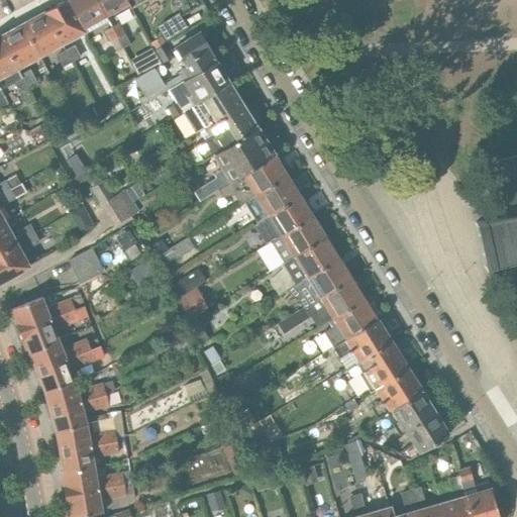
[(53,6),(42,11),(61,43),(85,31),(67,0),(66,0),(54,7),(53,6)]
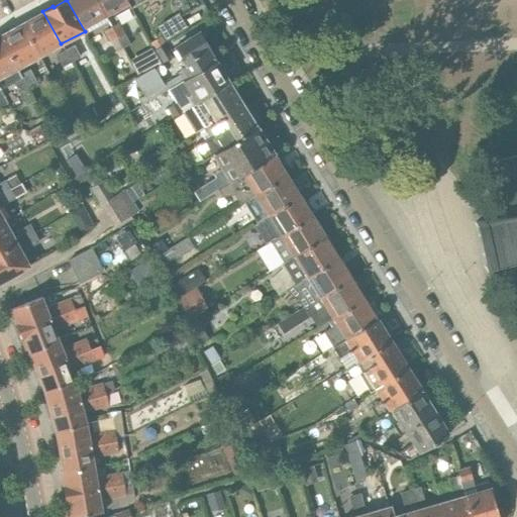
[(96,0),(67,0),(85,31),(86,33),(107,21),(96,0)]
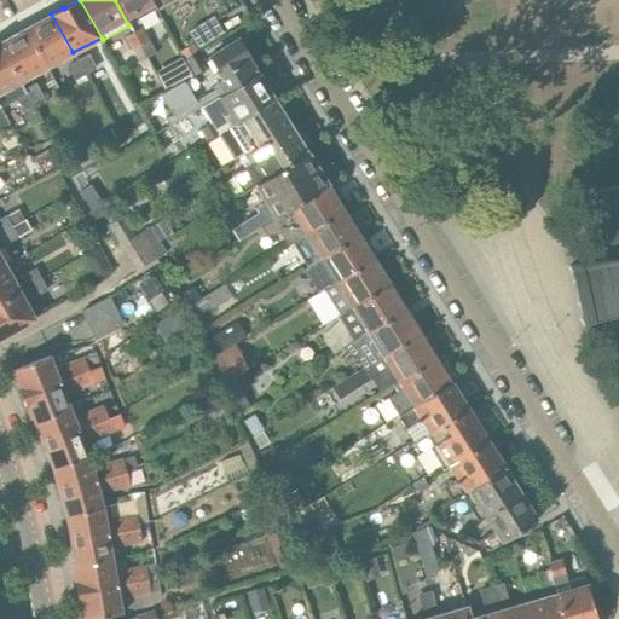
[(156,11),(150,0),(115,0),(128,25),(156,11)]
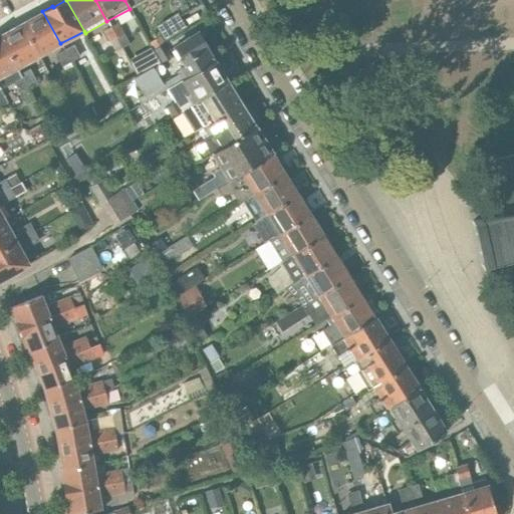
[(124,0),(130,9),(131,10),(149,0),(124,0)]
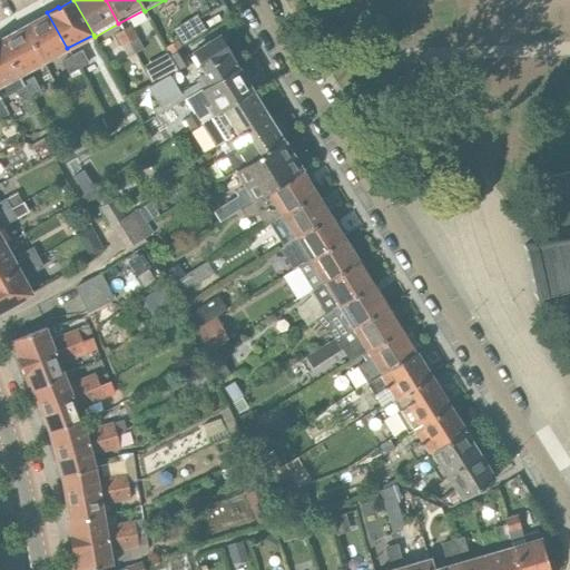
[(67,48),(47,12),(37,18),(38,19),(10,35),(9,32),(0,37),(0,41),(19,75),(67,48)]
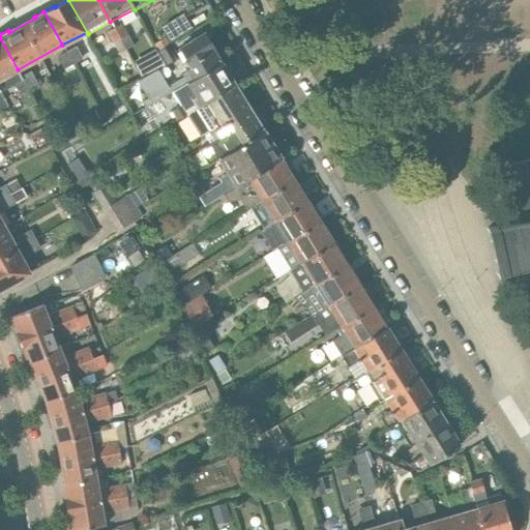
[(178,13),(160,24),(172,41),(188,31),(178,13)]
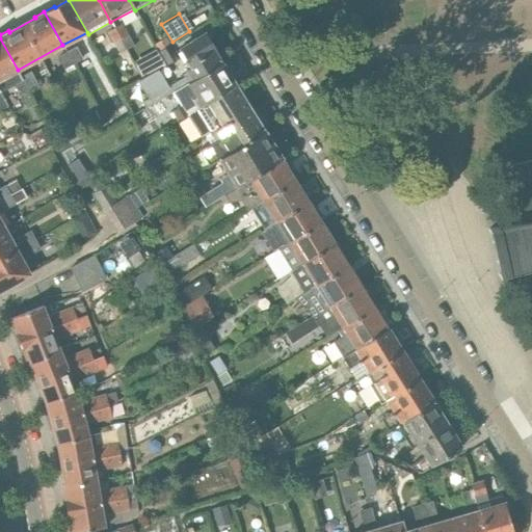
[(123,24),(114,28),(121,40),(129,34),(123,24)]
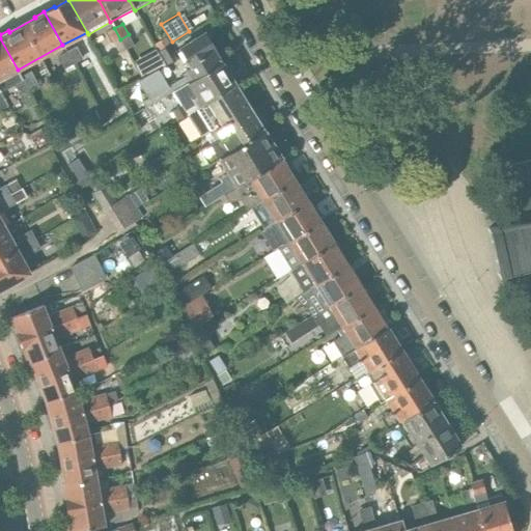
[(114,28),(106,33),(112,44),(120,39),(114,28)]
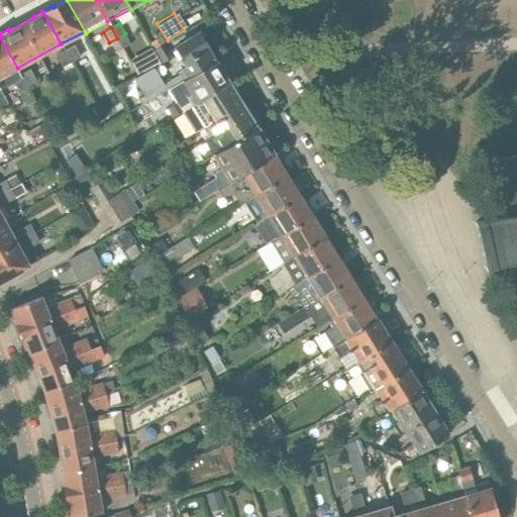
[(141,105),(166,90),(215,59),(199,33),(174,49),(183,64),(179,67),(181,70),(177,72),(179,75),(164,84),(153,68),(134,79),(143,96),(138,100),(141,105)]
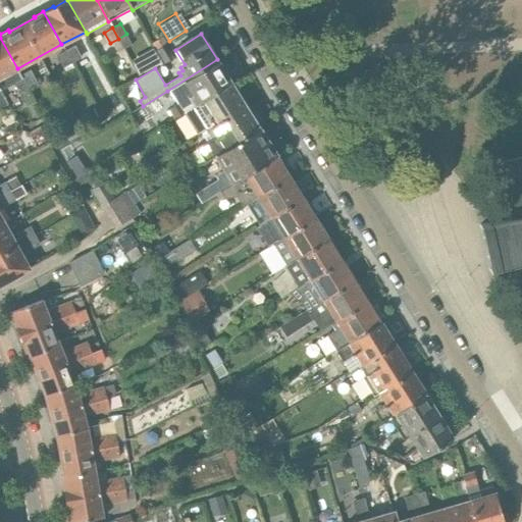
[(152,44),(156,51),(166,45),(168,44),(164,36),(152,44)]
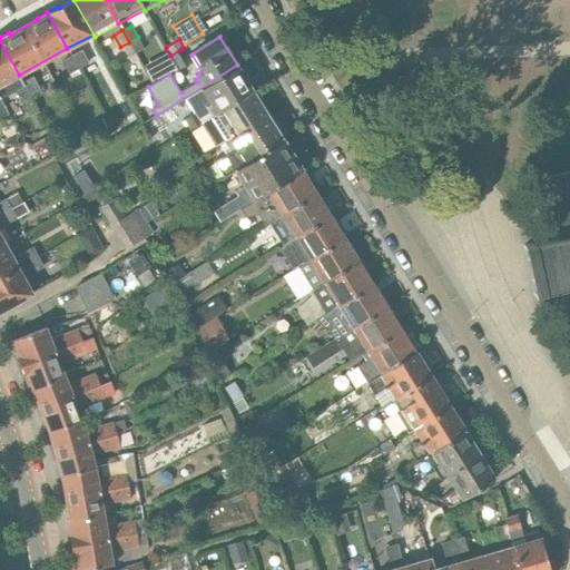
[(0,100),(0,101),(17,92),(26,87),(22,81),(19,75),(0,41),(0,100)]
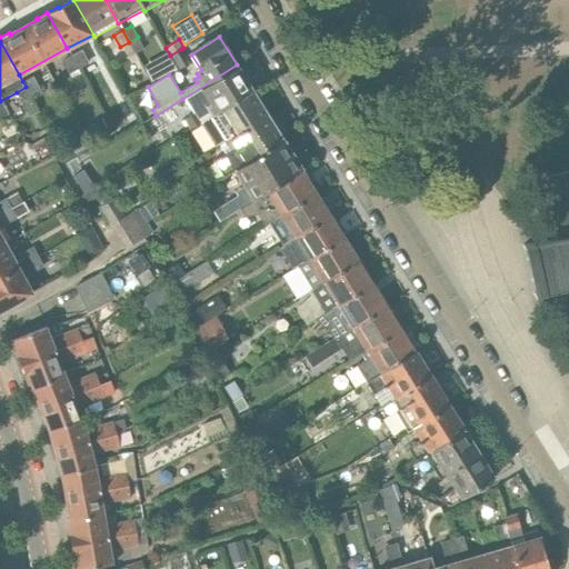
[(178,71),(189,63),(181,49),(170,56),(169,57),(178,71)]
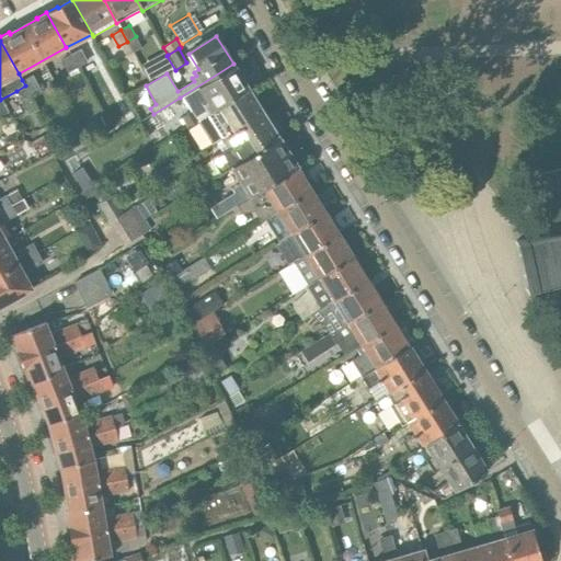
[(80,52),(71,57),(78,69),(87,64),(80,52)]
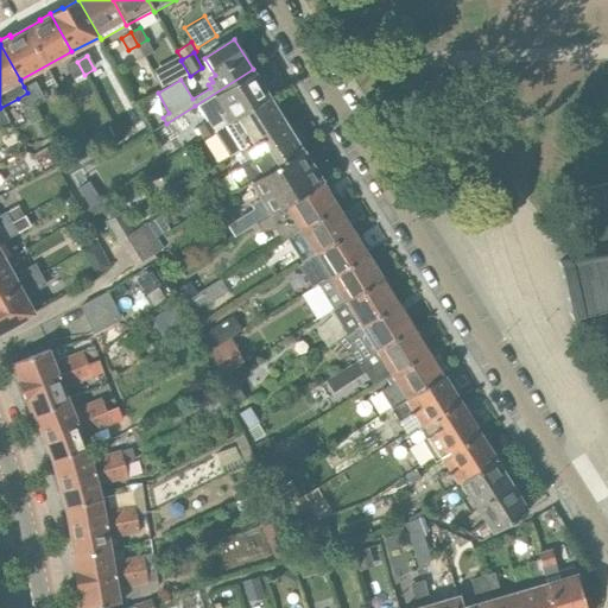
[(152,71),(160,89),(188,75),(179,57),(152,71)]
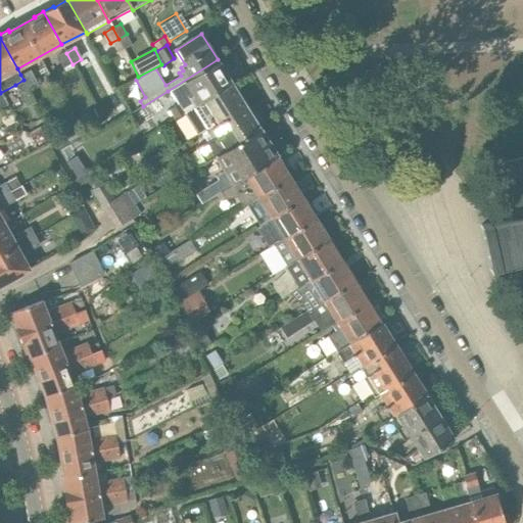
[(66,53),(58,57),(64,68),(73,64),(66,53)]
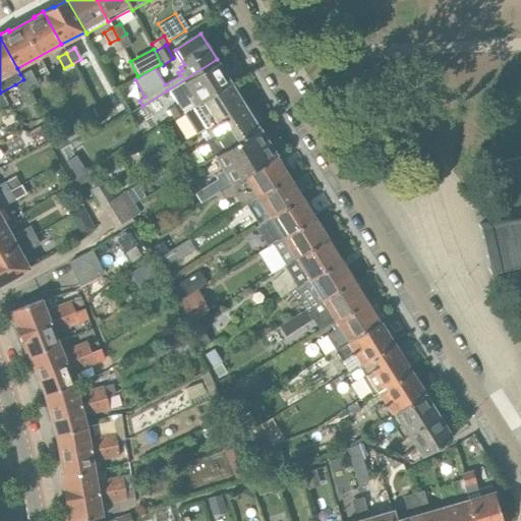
[(168,109),(175,120),(183,115),(231,84),(224,74),(226,73),(217,59),(167,91),(176,104),(168,109)]
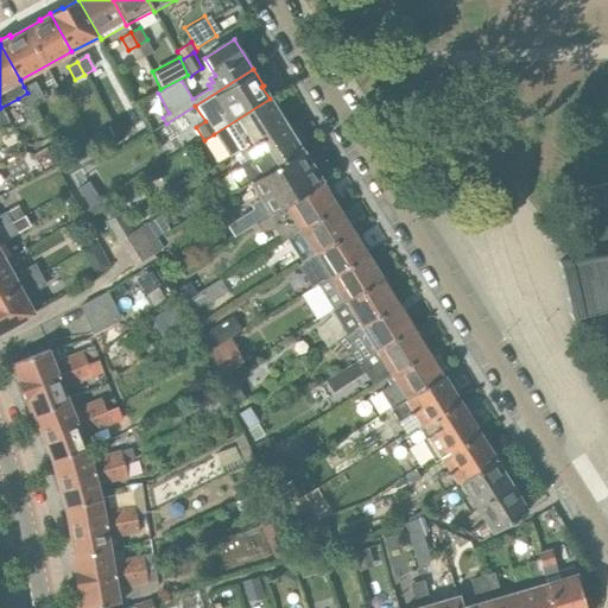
[(35,82),(24,87),(27,93),(33,102),(43,97),(35,82)]
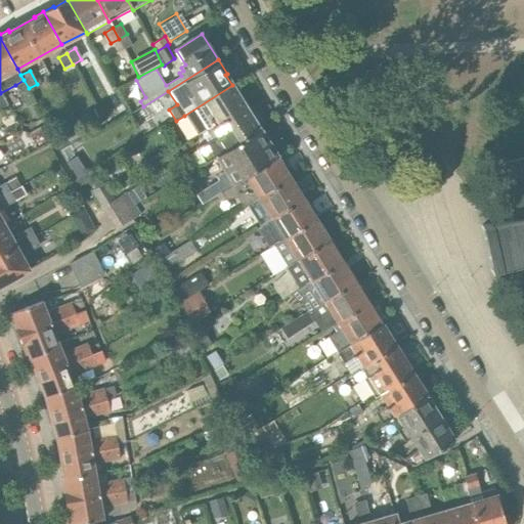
[(24,80),(15,85),(20,93),(29,88),(24,80)]
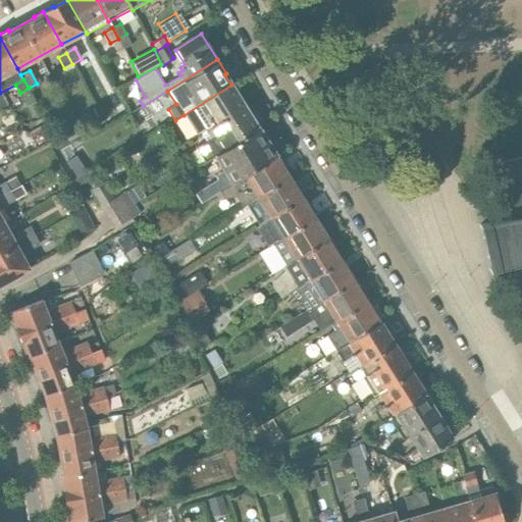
[(198,137),(210,128),(245,107),(231,85),(184,115),(198,137)]
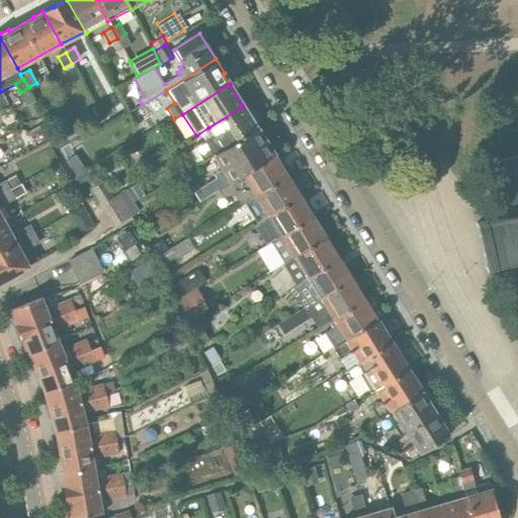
[(205,142),(194,148),(203,162),(211,157),(257,130),(243,106),(208,127),(199,134),(205,142)]
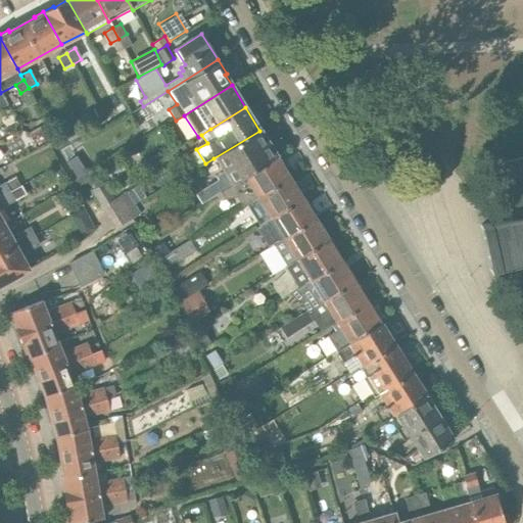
[(40,127),(28,133),(31,139),(43,132),(40,127)]
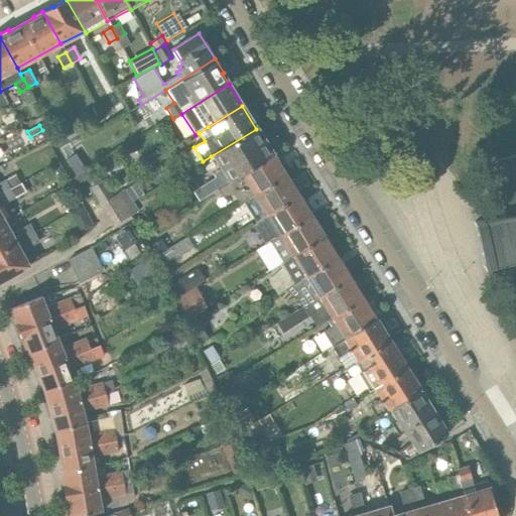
[(220,169),(213,173),(216,177),(194,191),(200,202),(231,182),(273,155),(264,142),(267,138),(262,130),(257,130),(256,129),(211,156),(220,169)]
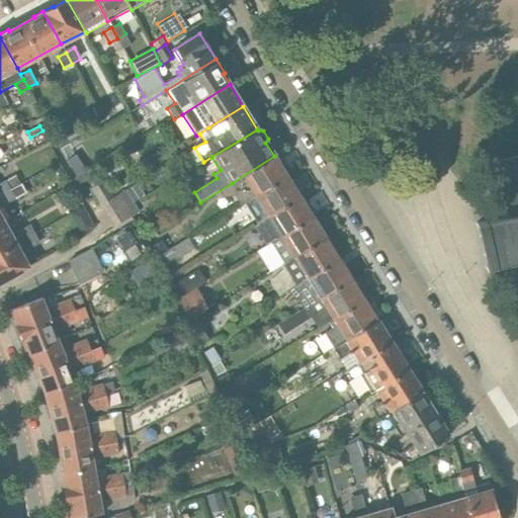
[(75,177),(85,171),(76,154),(66,159),(75,177)]
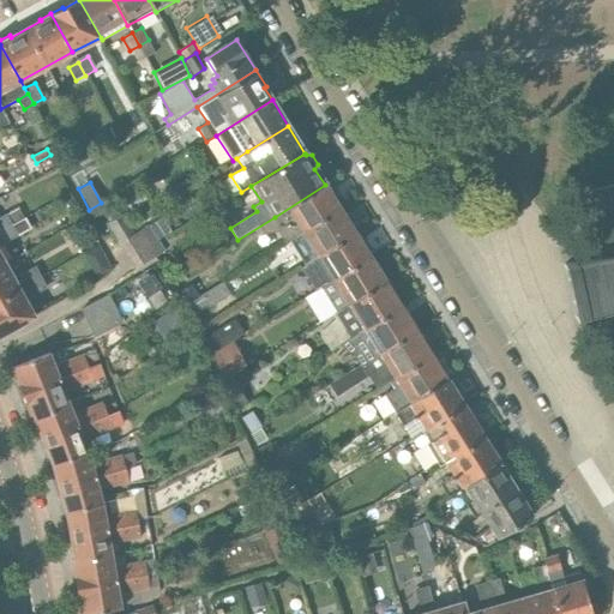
[(601,258),(577,263),(590,317),(613,312),(613,319),(613,184),(585,191),(601,258)]
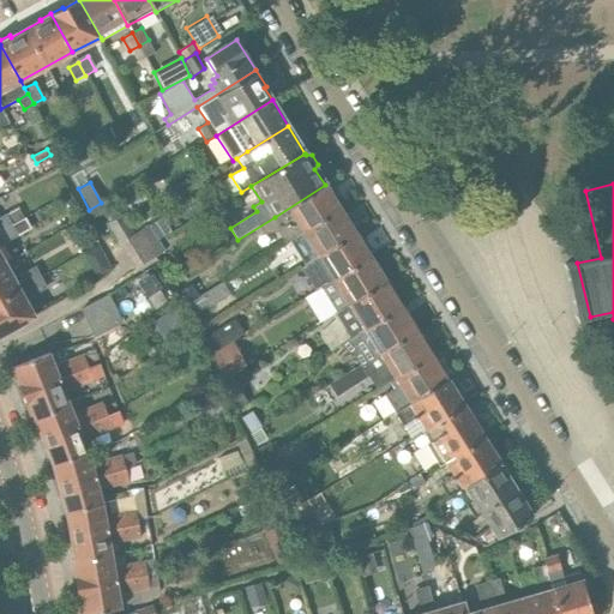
[(325,185),(275,217),(289,241),(339,209),(325,185)]
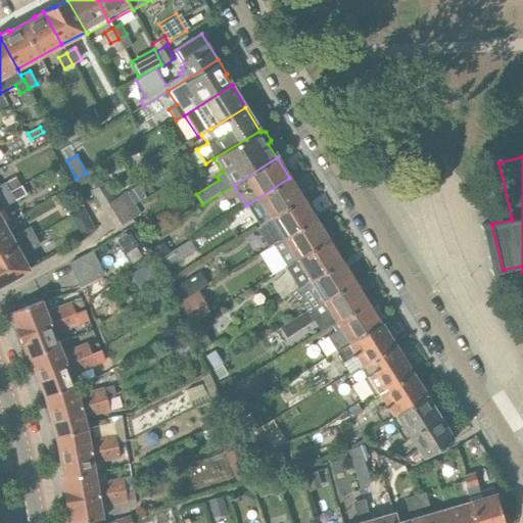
[(0,198),(13,191),(21,187),(16,178),(8,182),(0,186),(0,198)]
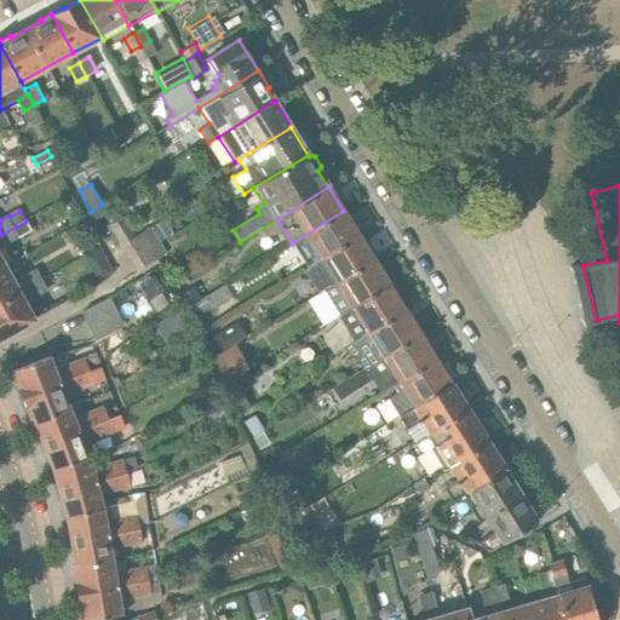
[(343,211),(292,244),(308,268),(359,236),(343,211)]
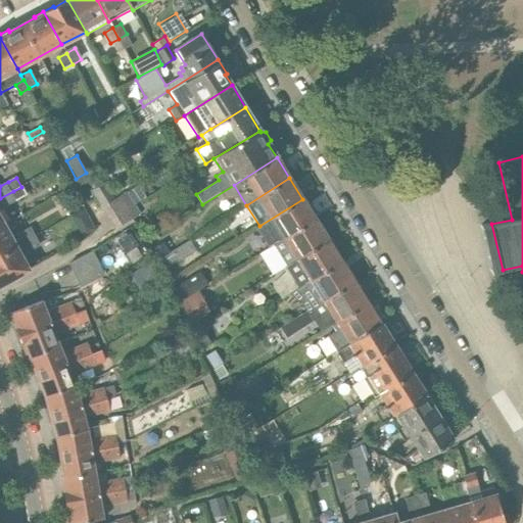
[(92,191),(97,199),(109,192),(104,183),(92,191)]
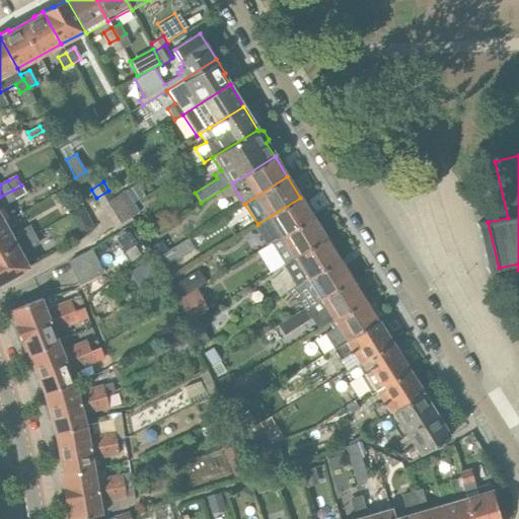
[(0,226),(4,224),(0,215),(0,208),(6,205),(18,199),(26,195),(21,186),(13,190),(0,197),(0,226)]
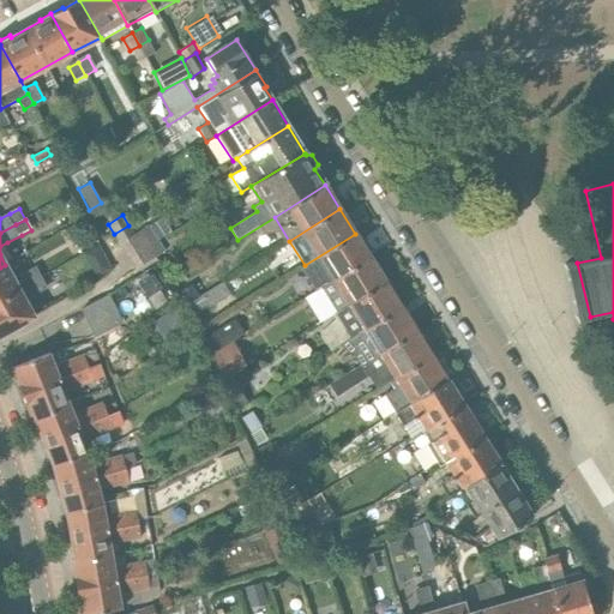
[(128,226),(114,234),(121,246),(131,262),(160,244),(158,240),(149,224),(148,223),(133,233),(128,226)]
